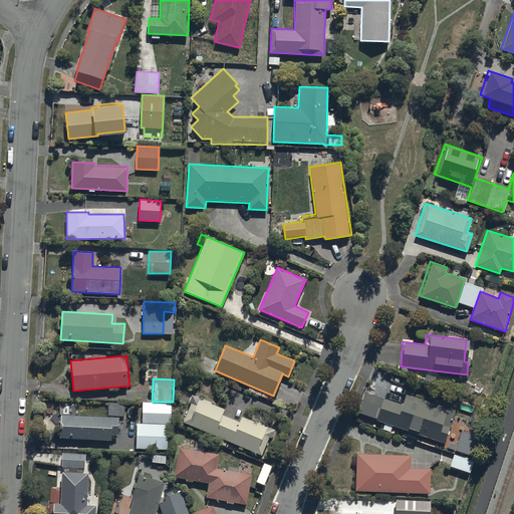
[(443,443),(455,411),(406,394),(402,405),(383,398),(376,419),(443,443)]
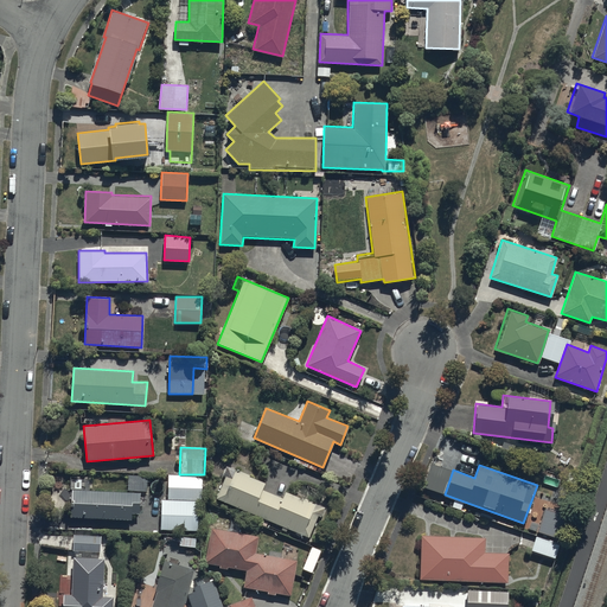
[(227,474),(216,498),(282,525),(281,530),(286,532),(288,529),(310,537),(317,519),(320,521),(325,508),(286,490),(282,497),(263,490),(266,483),(234,470),(231,477),(227,474)]
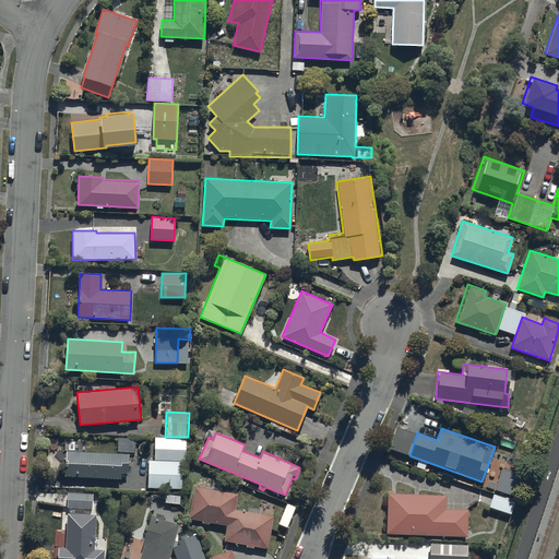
[(128,472),(129,453),(137,453),(137,439),(118,438),(118,452),(64,451),(64,476),(122,478),(122,472),(128,472)]
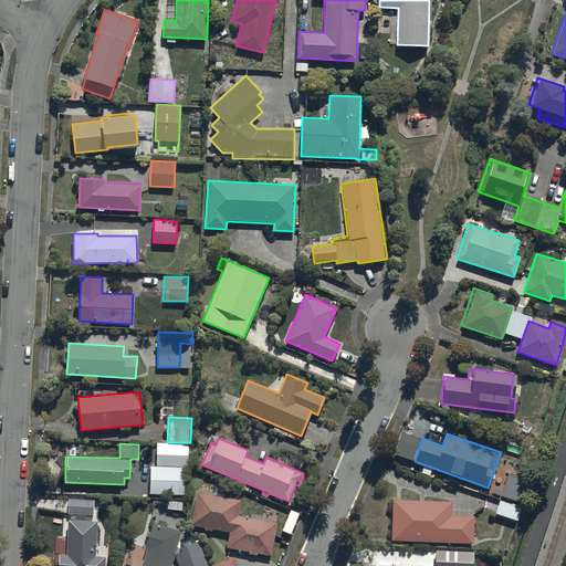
[(188,467),(188,444),(156,443),(156,465),(185,467),(188,467)]
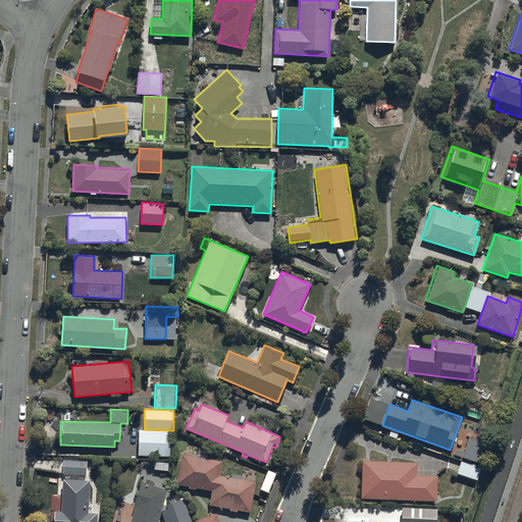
[(170,430),(144,429),(139,429),(139,452),(170,453),(170,430)]
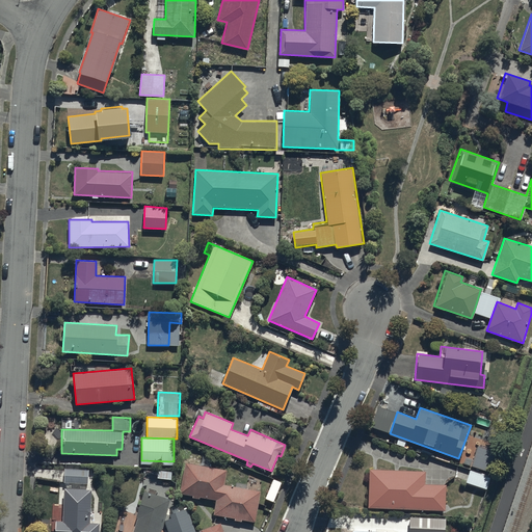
[(256,522),(260,490),(245,487),(246,483),(236,482),(236,485),(223,484),(225,468),(184,461),(180,493),(192,495),(192,497),(200,498),(216,500),(214,514),(235,517),(234,521),(241,522),(242,520),(256,522)]
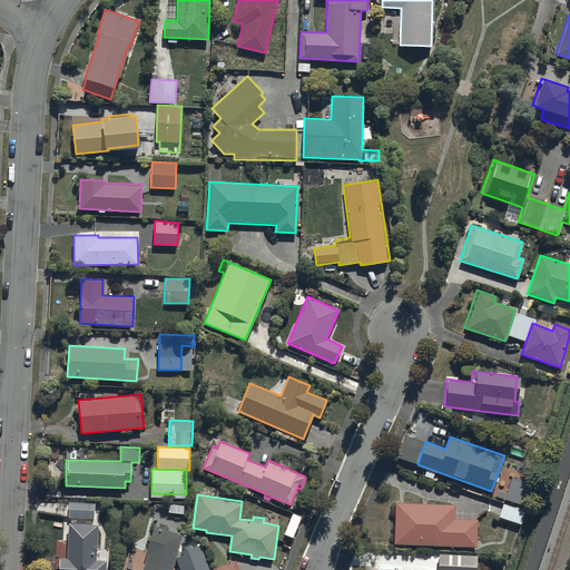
[(80,497),(69,497),(69,517),(94,517),(94,503),(80,502),(80,497)]
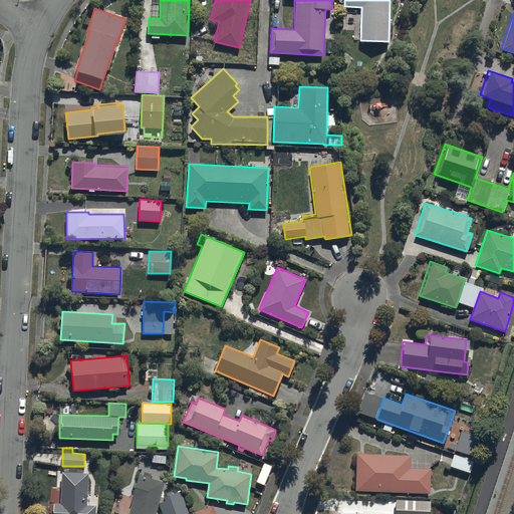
[(468,474),(472,460),(442,452),(439,462),(450,465),(449,468),(468,474)]
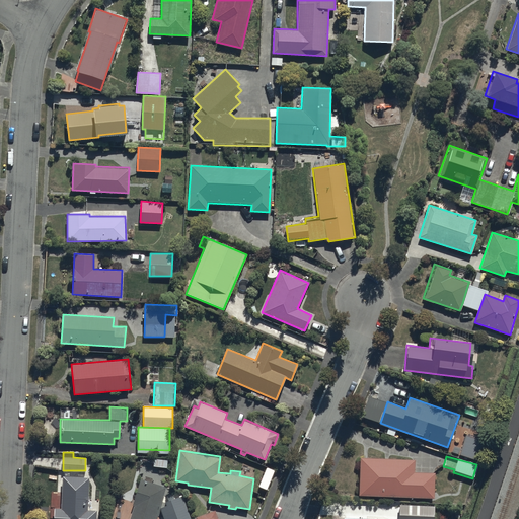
[(415,458),(360,457),(359,496),(435,498),(435,472),(414,472),(415,458)]
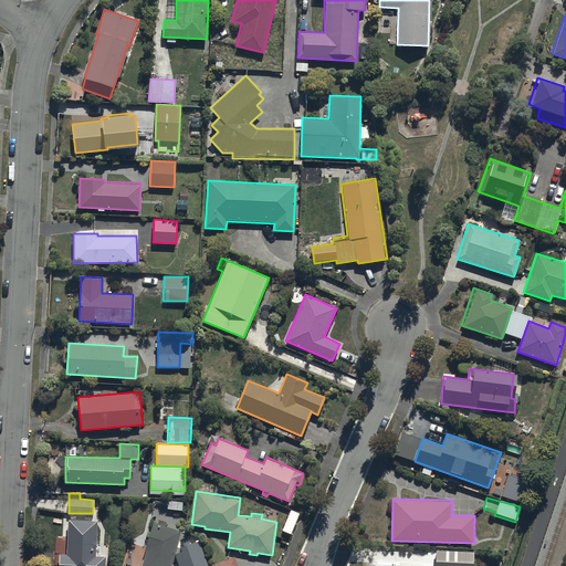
[(96,556),(97,520),(69,520),(67,554),(58,554),(58,565),(104,565),(105,556),(96,556)]
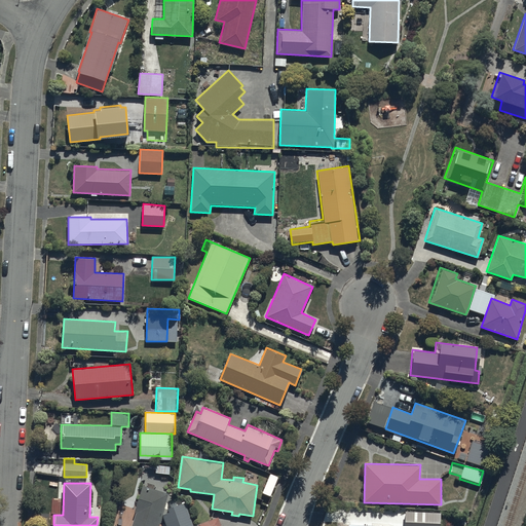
[(157,525),(167,492),(142,485),(129,525),(157,525)]
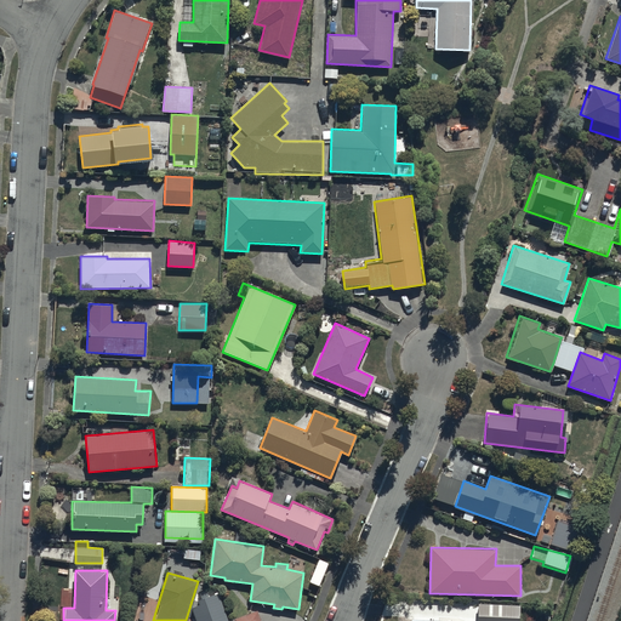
[(228,620),(217,592),(198,599),(199,605),(191,609),(195,620),(228,620)]
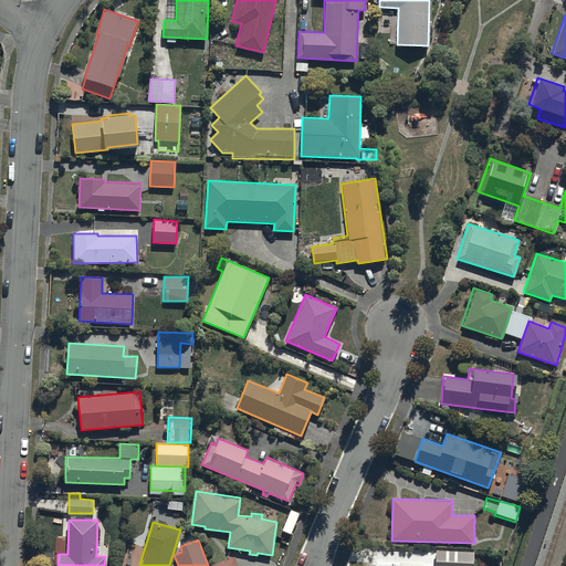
[(459,565),(460,548),(436,547),(435,565),(459,565)]
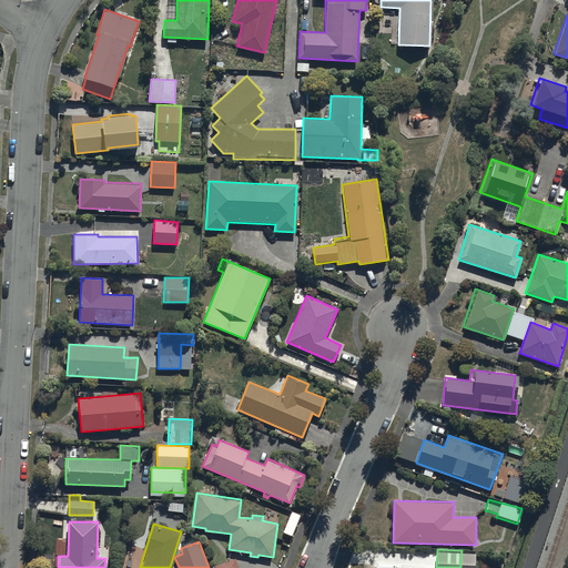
[(237,567),(235,558),(212,567),(237,567)]
